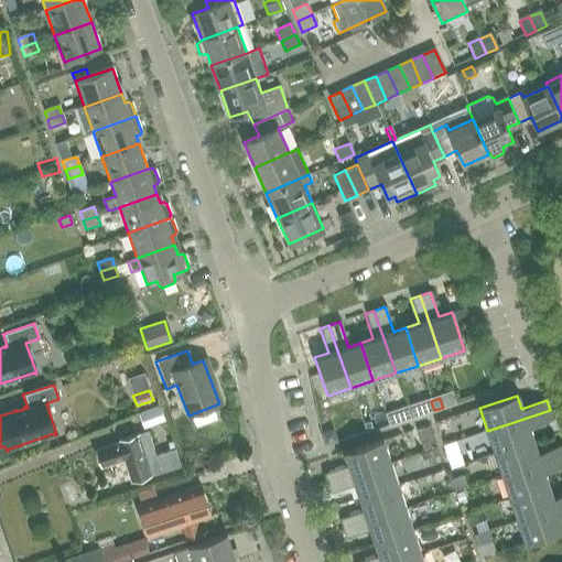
[(430,403),(418,408),(421,415),(432,412),(430,403)]
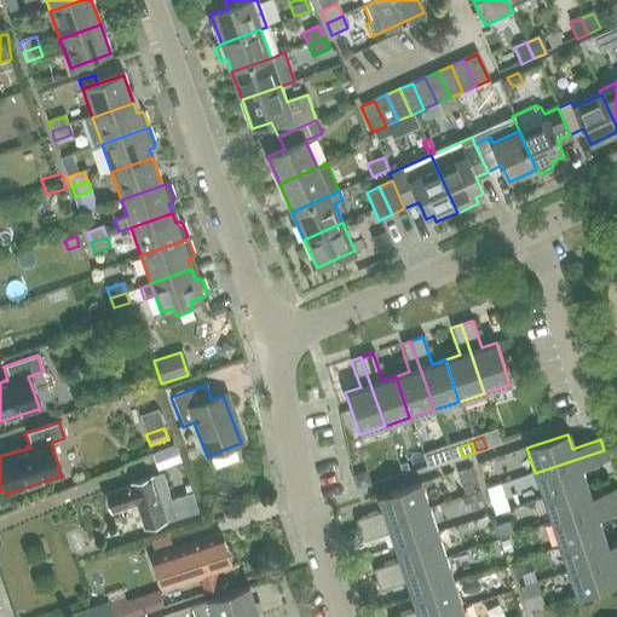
[(174,447),(151,455),(157,471),(179,462),(174,447)]
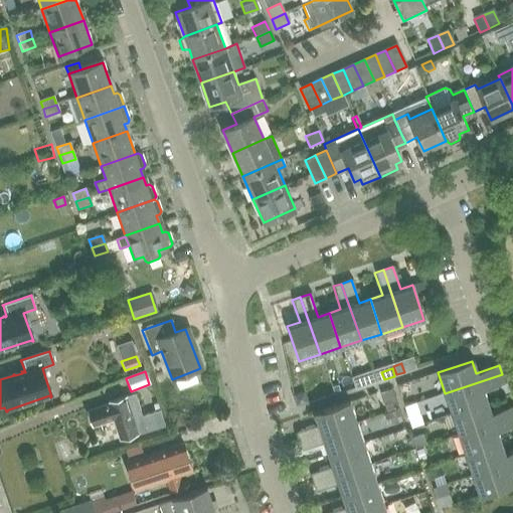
[(482,391),(505,383),(502,374),(445,393),(452,414),(486,402),(482,391)]
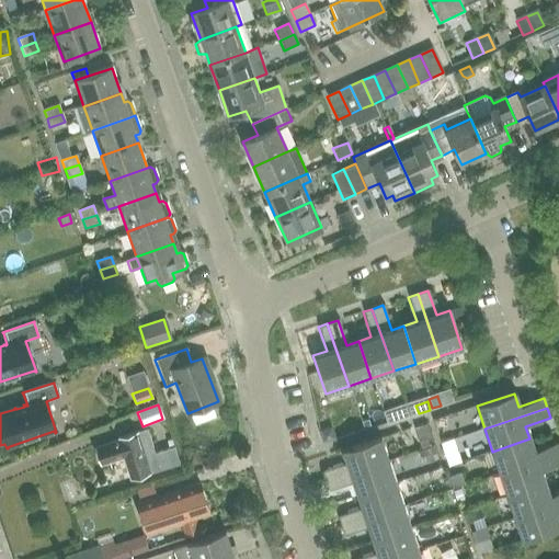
[(392,412),(384,415),(386,423),(396,421),(392,412)]
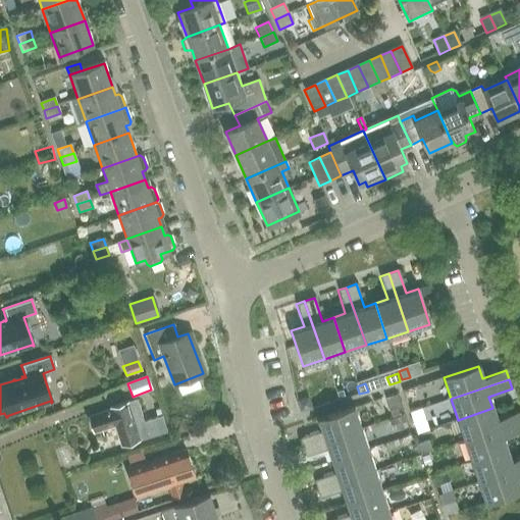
[(308,399),(296,403),(300,413),(311,409),(308,399)]
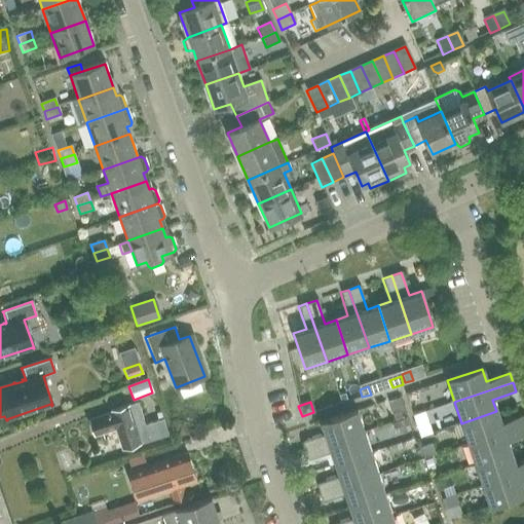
[(111,413),(87,421),(92,437),(114,429),(120,450),(166,436),(161,420),(144,425),(137,404),(111,413)]
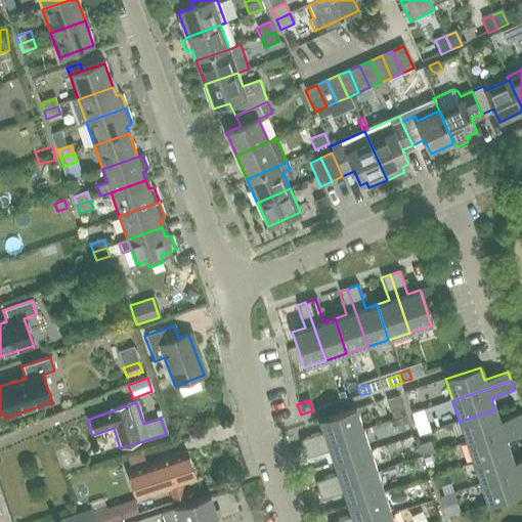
[(399,405),(389,408),(392,420),(403,416),(399,405)]
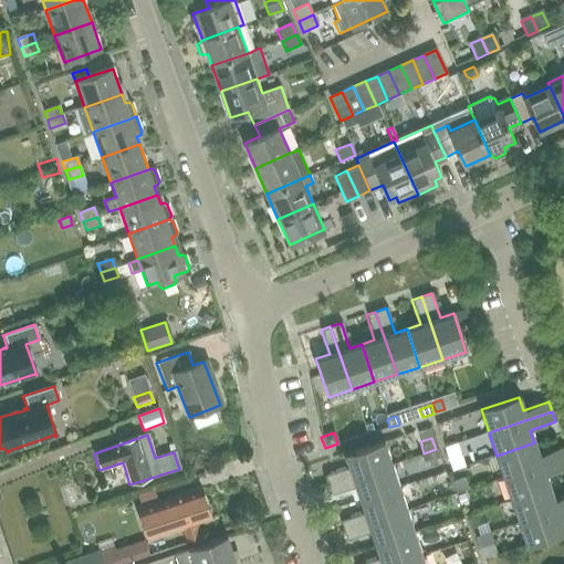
[(324,477),(327,487),(390,466),(383,442),(345,455),(350,468),(324,477)]
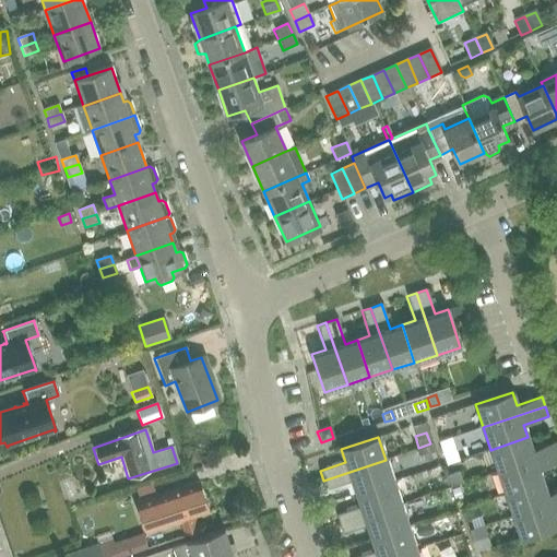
[(490,450),(498,472),(556,452),(556,441),(532,450),(528,437),(490,450)]
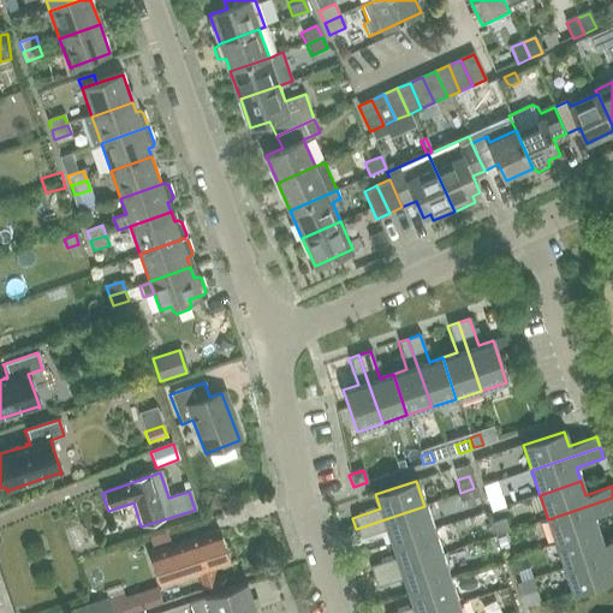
[(474,491),(460,495),(464,507),(478,504),(474,491)]
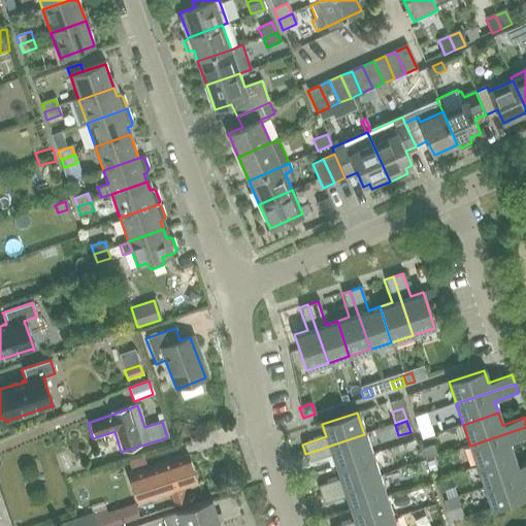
[(184,425),(173,429),(176,439),(188,436),(184,425)]
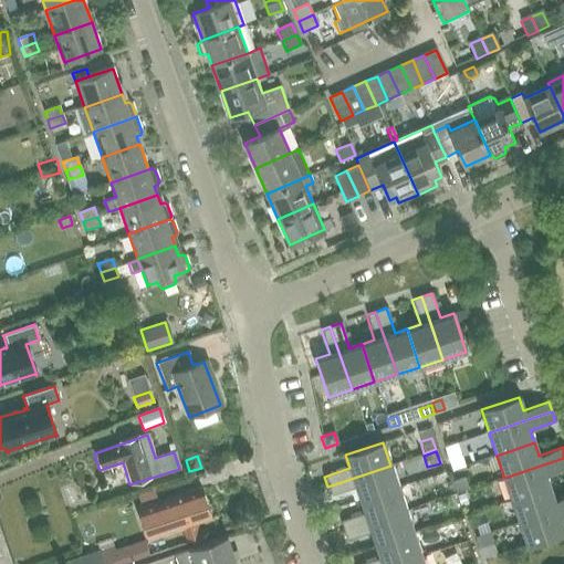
[(460,457),(448,461),(451,471),(463,467),(460,457)]
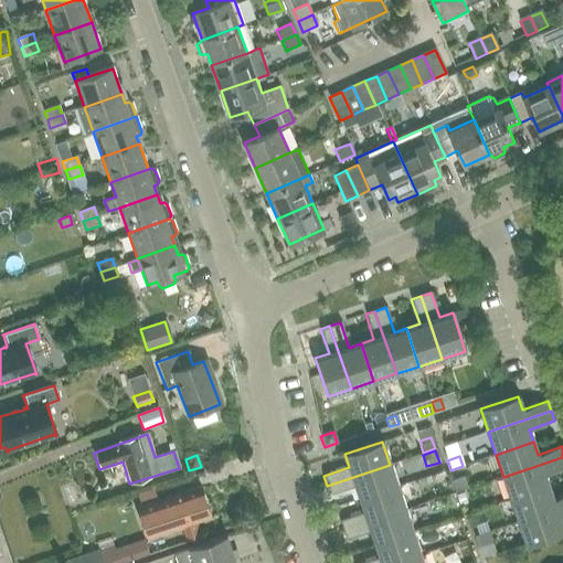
[(562,457),(503,477),(511,500),(549,487),(544,475),(562,468),(562,457)]
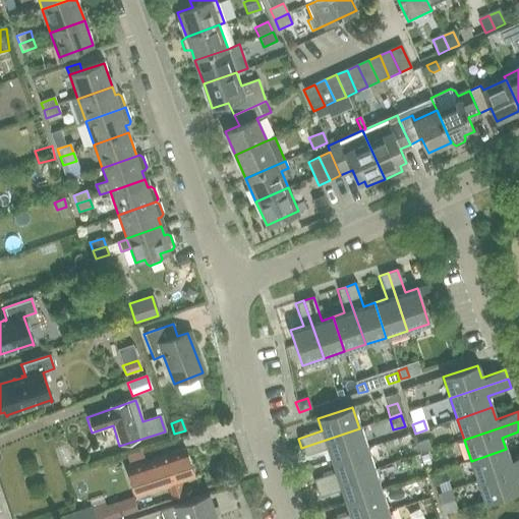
[(359,428),(301,448),(304,456),(328,449),(332,461),(366,449),(359,428)]
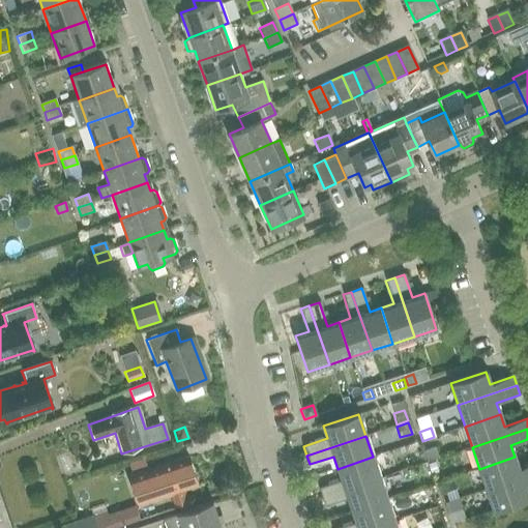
[(433,447),(422,451),(427,462),(437,459),(433,447)]
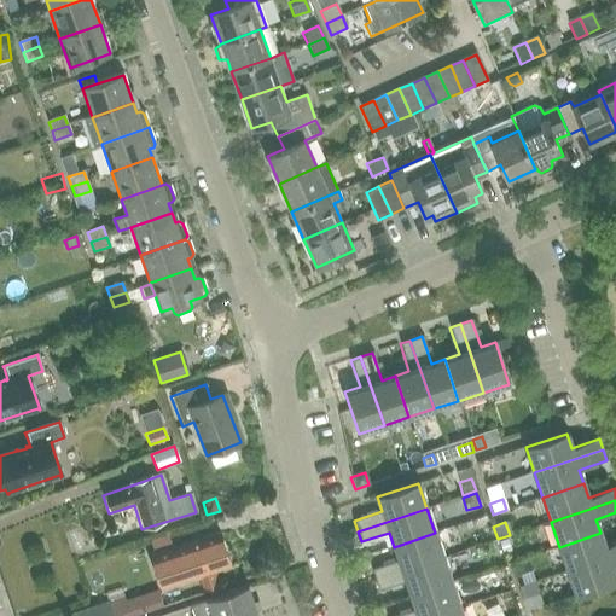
[(443,558),(435,533),(394,547),(397,561),(371,569),(375,581),(443,558)]
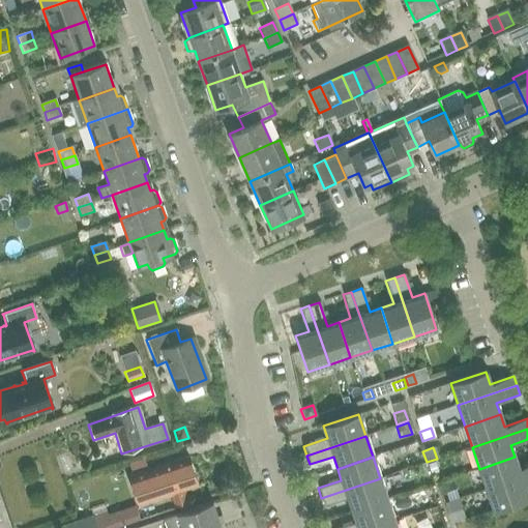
[(487,490),(527,475),(527,465),(519,469),(515,457),(479,469),(487,490)]
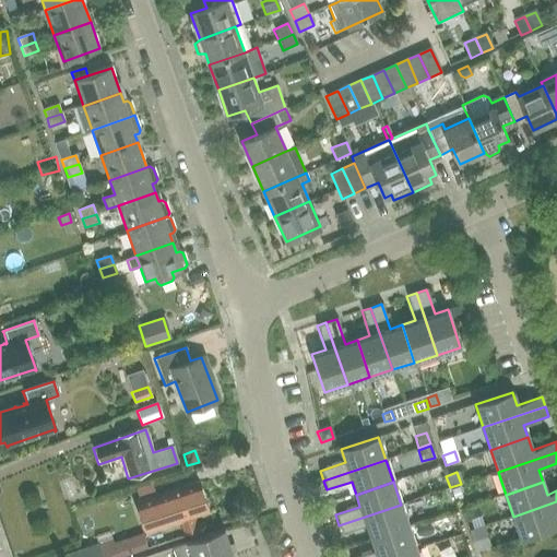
[(164,495),(138,504),(147,532),(178,521),(182,535),(198,531),(193,516),(208,511),(199,484),(180,489),(164,495)]
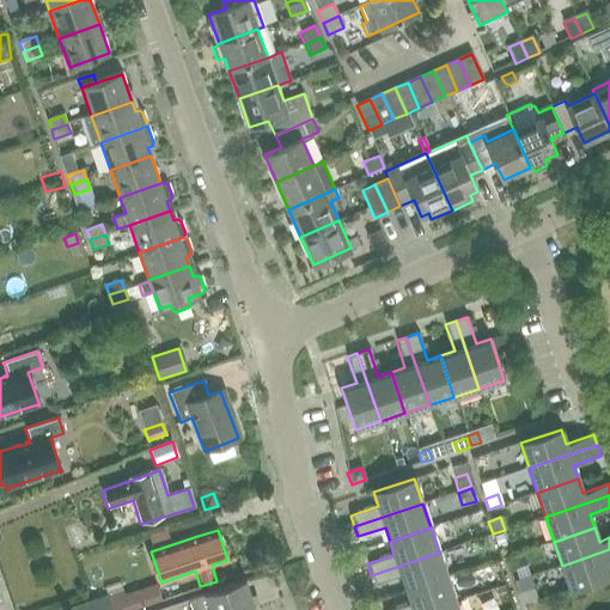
[(501,535),(493,537),(496,548),(505,546),(501,535)]
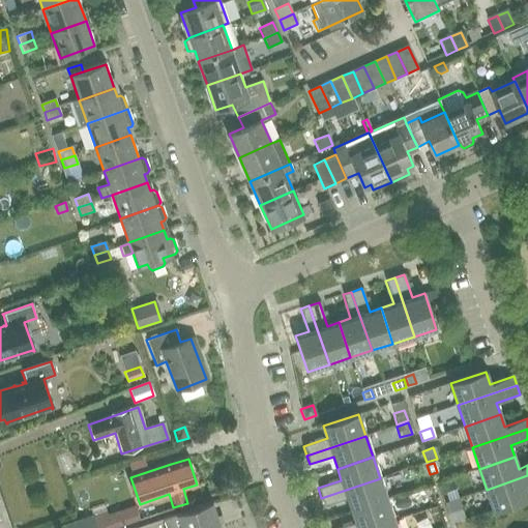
[(527,475),(487,490),(494,511),(527,499),(527,496),(525,487),(527,486),(527,475)]
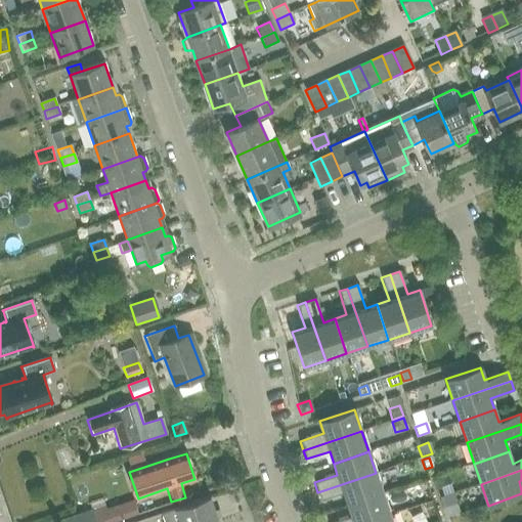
[(383,493),(376,473),(317,492),(320,501),(343,493),(347,506),(383,493)]
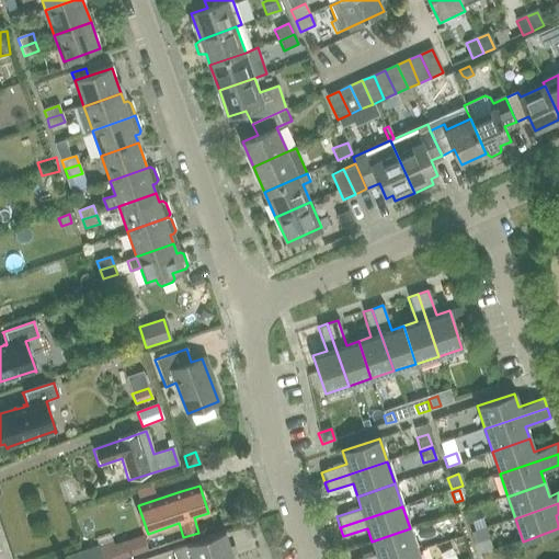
[(395,558),(418,551),(410,528),(372,542),(376,554),(360,558),(395,558)]
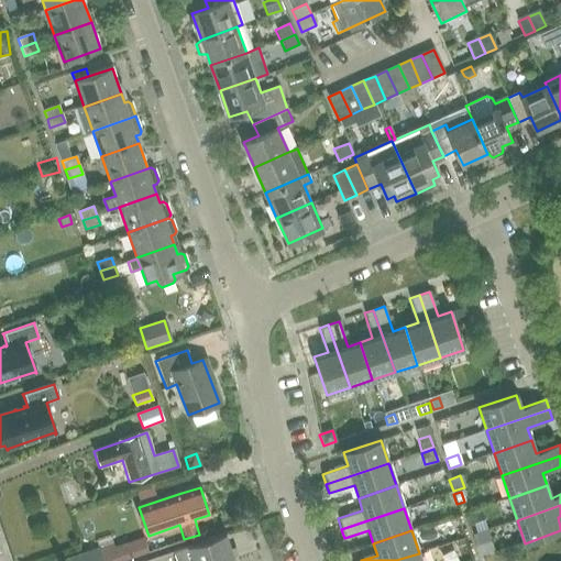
[(486,530),(470,536),(477,557),(494,551),(486,530)]
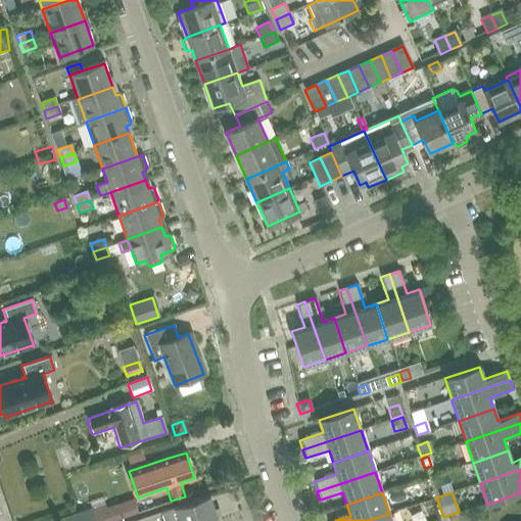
[(217,520),(217,519),(219,518),(216,509),(214,510),(209,496),(160,513),(162,520),(217,520)]
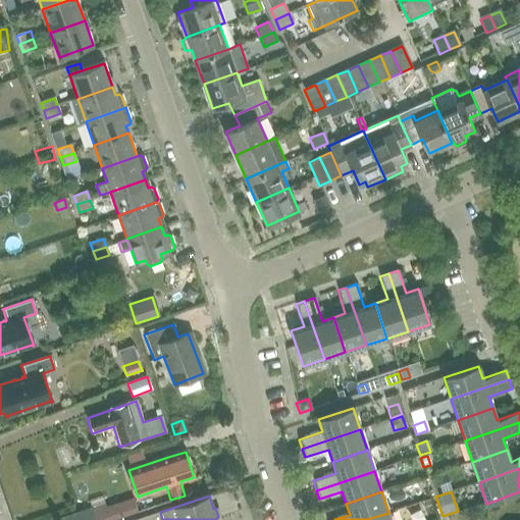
[(104,504),(90,509),(91,510),(92,514),(93,519),(109,519),(105,508),(104,504)]
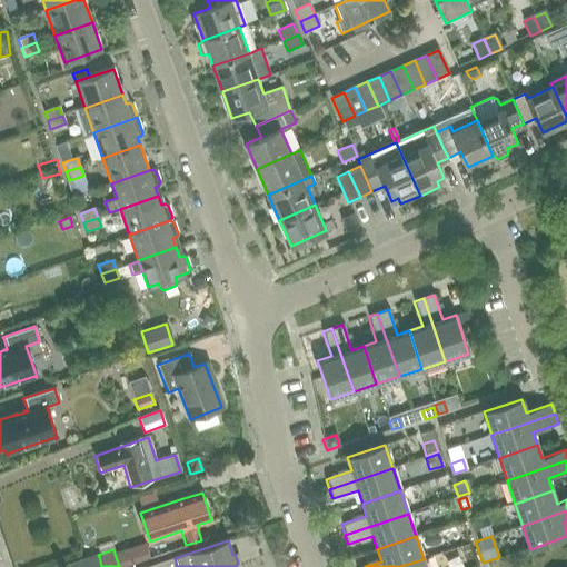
[(101,566),(100,560),(99,556),(67,566),(101,566)]
